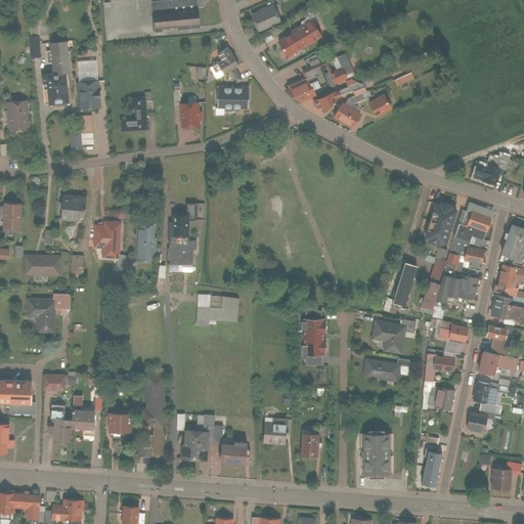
[(149,0),(151,10),(199,6),(198,0),(149,0)]
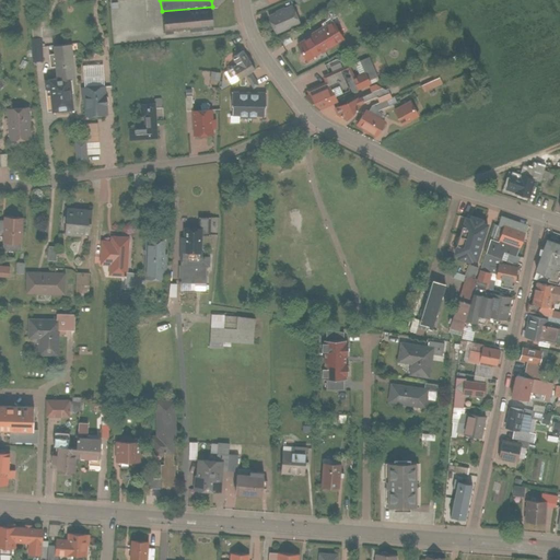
[(293,3),(268,16),(277,35),(302,23),(293,3)]
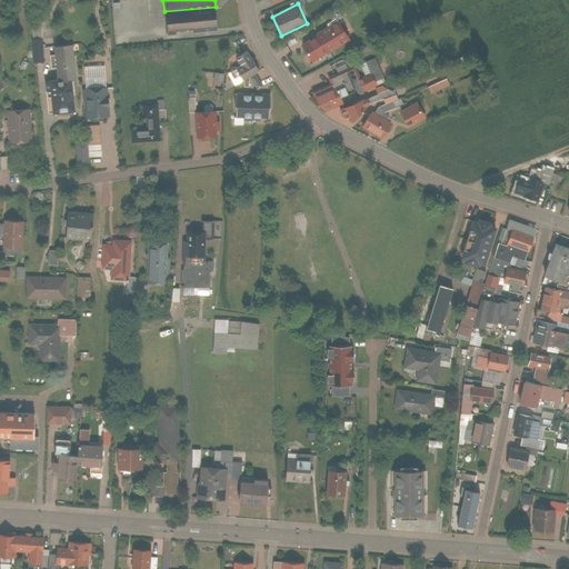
[(216,7),(165,11),(167,35),(218,30),(216,7)]
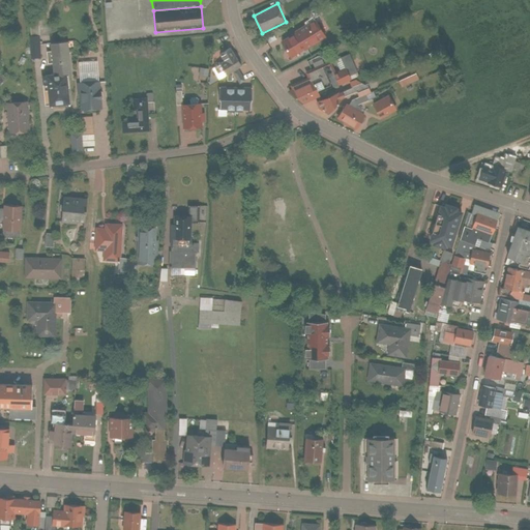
[(294,32),(304,50),(325,37),(315,20),(294,32)]
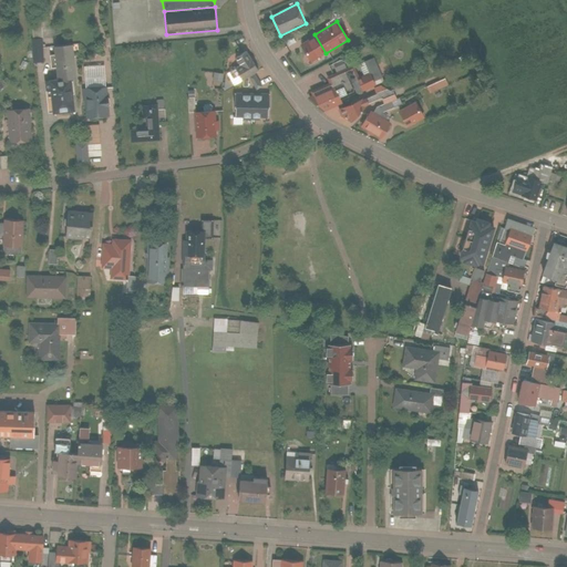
[(33,26),(35,61),(45,61),(44,24),(33,26)]
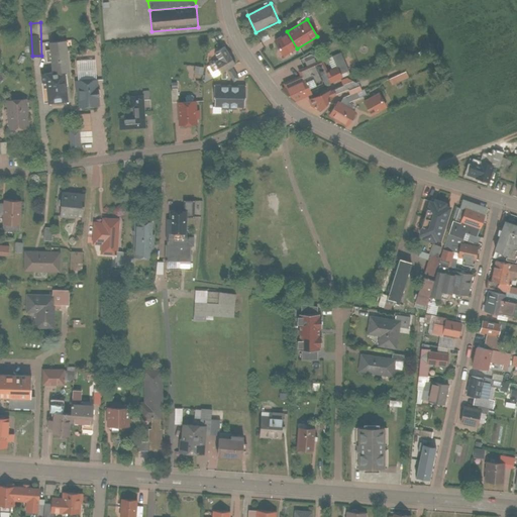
[(274,39),(284,57),(297,48),(287,31),(274,39)]
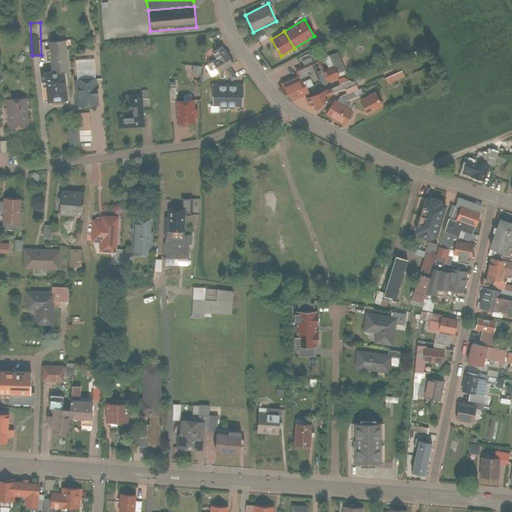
[(70,40),(51,42),(54,72),(49,72),(52,101),(71,99),(68,71),(73,71),(70,40)]
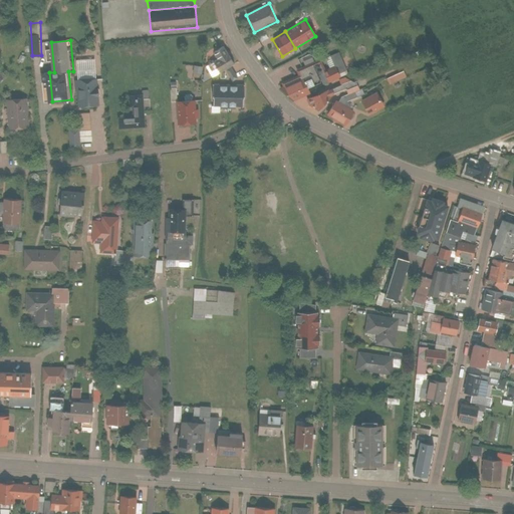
[(234,65),(223,46),(204,56),(214,75),(234,65)]
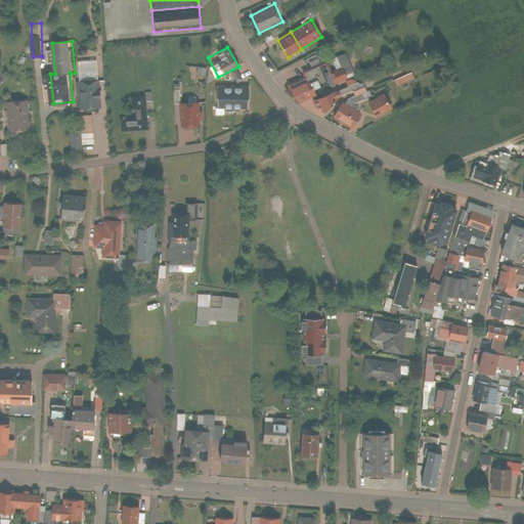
[(337,58),(342,69),(343,69),(347,76),(355,71),(346,53),(337,58)]
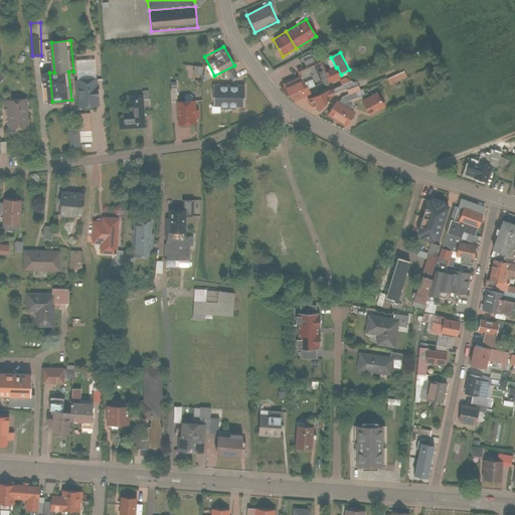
[(300,71),(301,74),(300,74),(308,90),(322,81),(324,87),(338,78),(342,76),(341,74),(337,67),(336,67),(327,72),(321,60),(318,62),(300,71)]
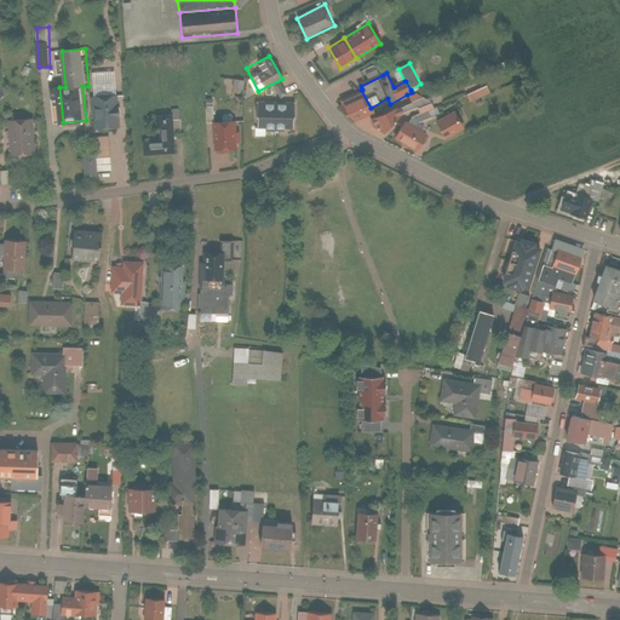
[(286,95),(279,81),(273,85),(280,98),(286,95)]
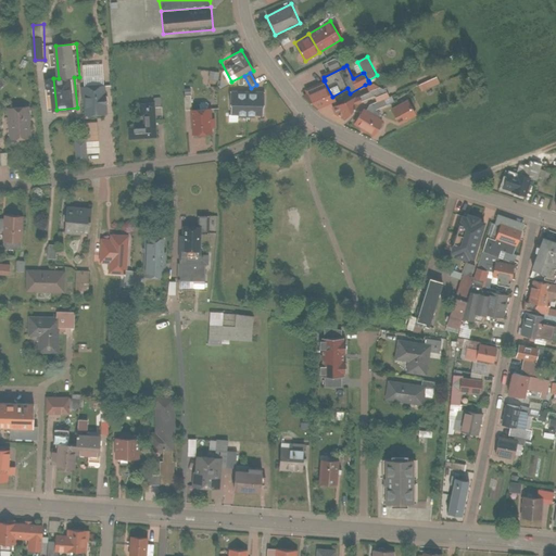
[(437,77),(418,85),(421,91),(440,84),(437,77)]
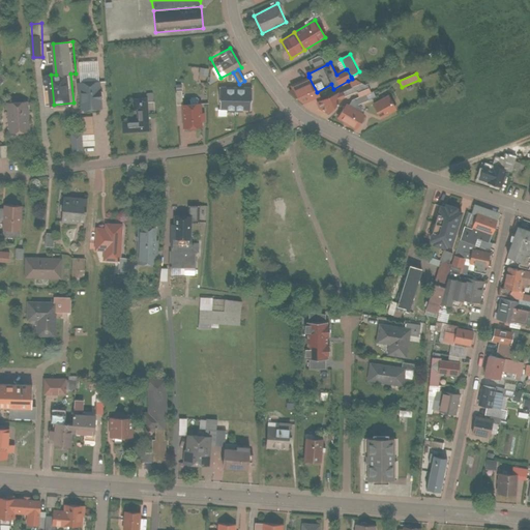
[(203,77),(195,77),(194,84),(203,85),(203,77)]
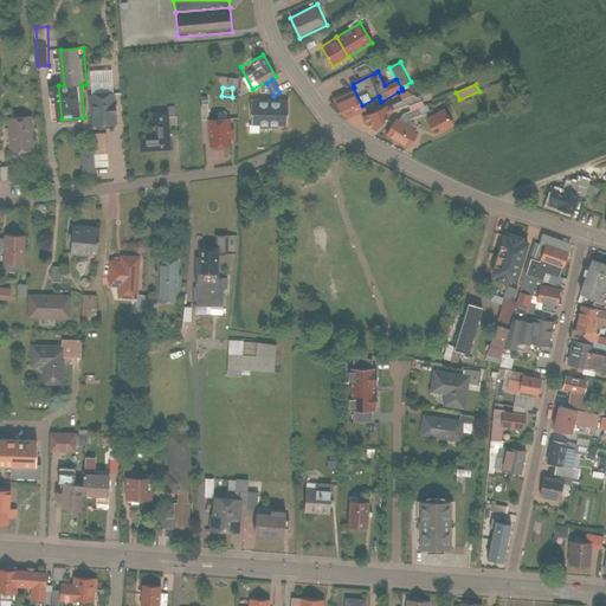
[(353,88),(333,100),(334,102),(330,104),(347,120),(365,110),(362,105),(353,88)]
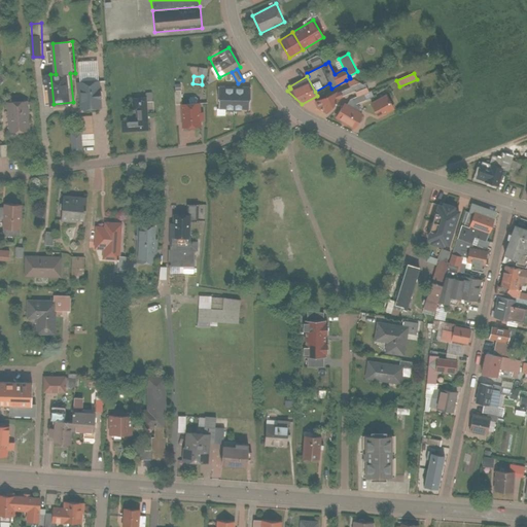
[(337,91),(317,102),(324,113),(355,95),(356,97),(349,100),(347,104),(356,110),(361,108),(356,105),(379,96),(376,91),(369,94),(364,84),(361,85),(359,82),(354,79),(350,78),(346,80),(350,88),(339,93),(337,91)]
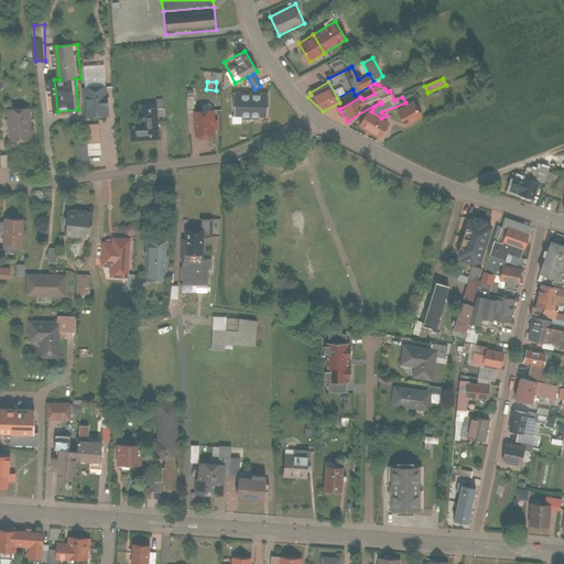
[(86,88),(88,119),(111,118),(109,87),(86,88)]
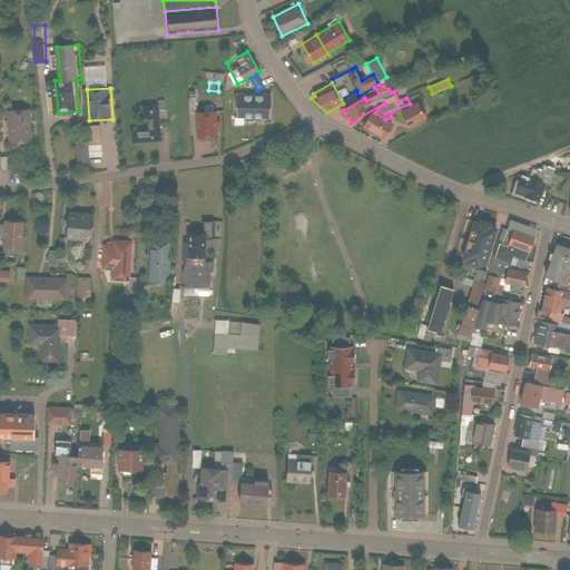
[(269,119),(271,94),(236,94),(236,108),(237,108),(237,118),(269,119)]
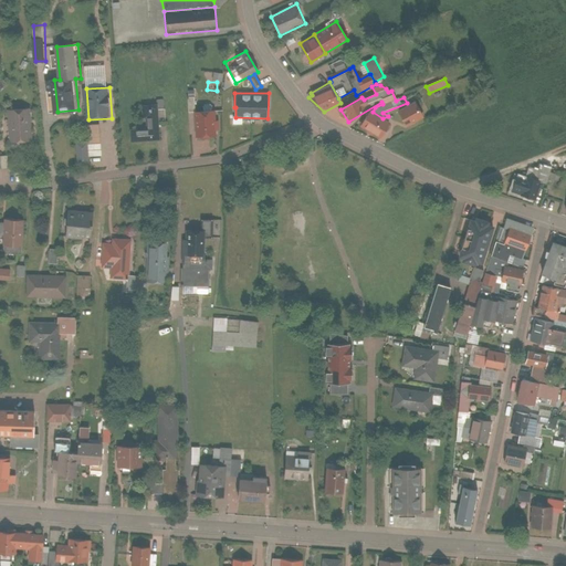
[(157,101),(157,104),(157,109),(167,108),(166,100),(157,101)]
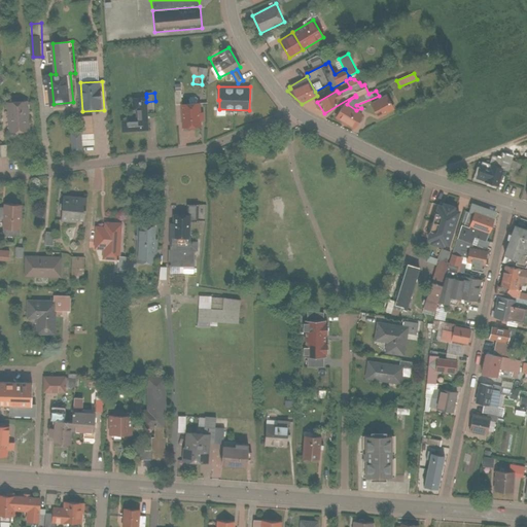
[(387,95),(371,104),(378,118),(394,109),(387,95)]
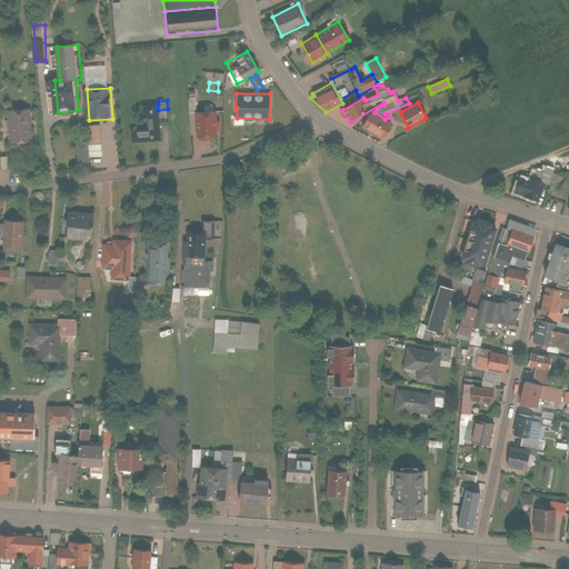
[(158,105),(140,107),(141,116),(150,115),(151,130),(133,131),(133,142),(160,140),(158,110),(158,105)]
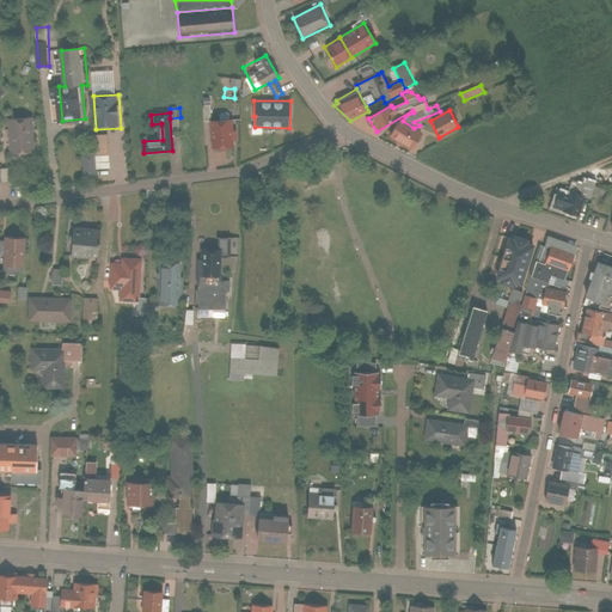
[(12,155),(36,153),(34,118),(8,120),(12,155)]
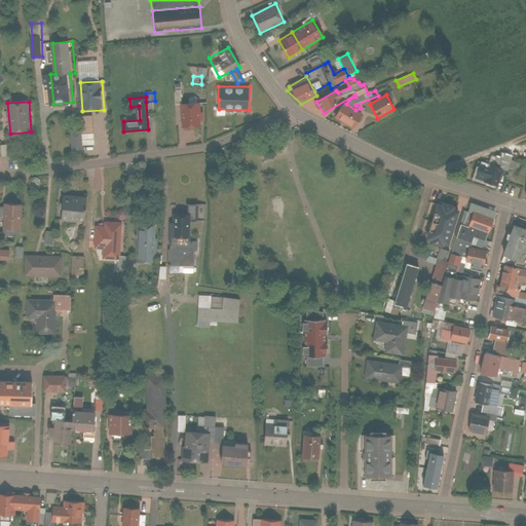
[(344,102),(334,116),(352,127),(362,114),(355,110),(346,104),(344,102)]
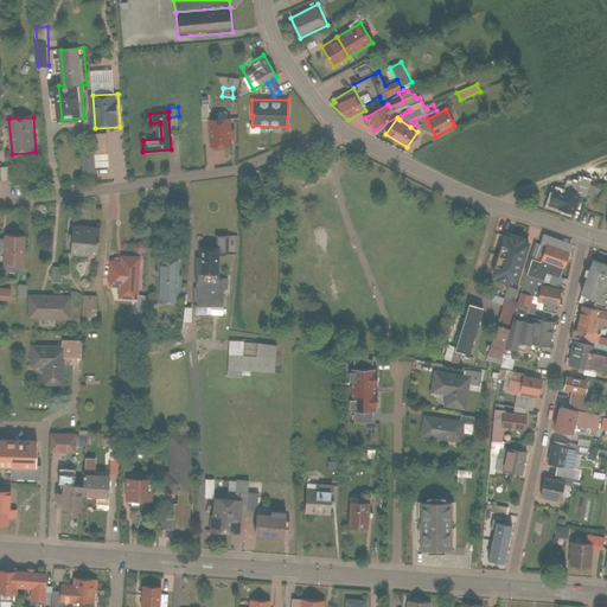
[(209,120),(211,147),(232,146),(231,119),(209,120)]
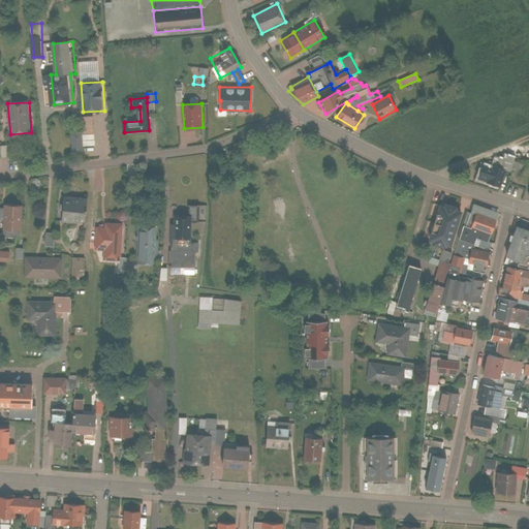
[(93,116),(81,117),(82,132),(82,146),(95,145),(93,116)]
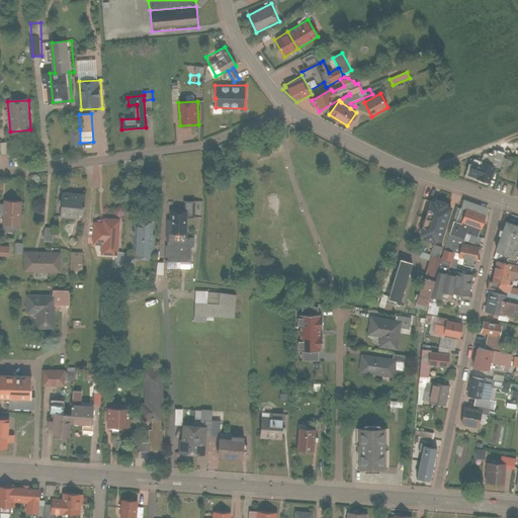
[(80,130),(69,131),(71,152),(81,151),(80,143),(80,130)]
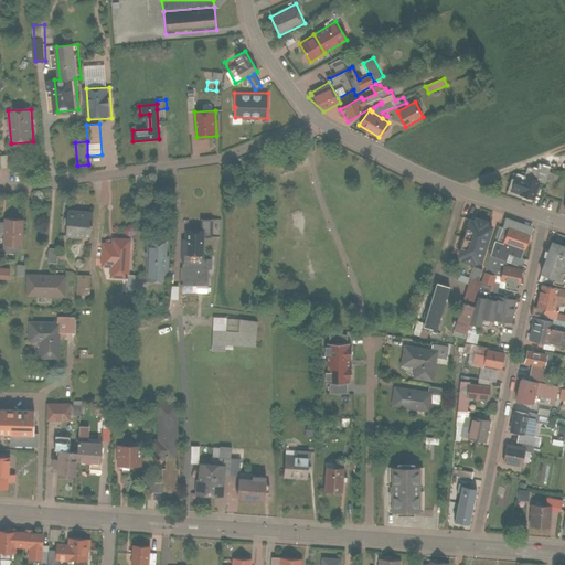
[(0,155),(0,168),(10,168),(9,155),(0,155)]
